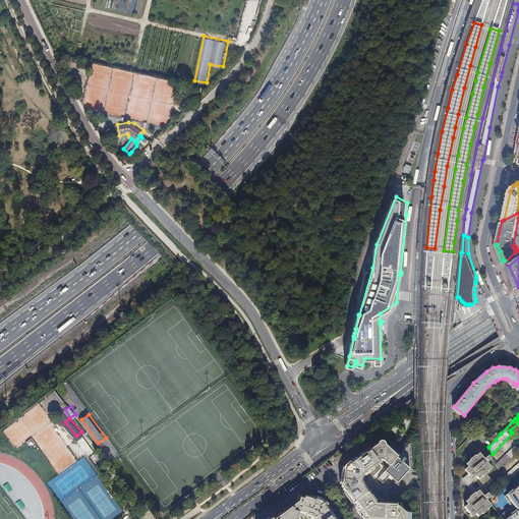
[(498,430),(492,438),(496,440),(501,434),(498,430)]
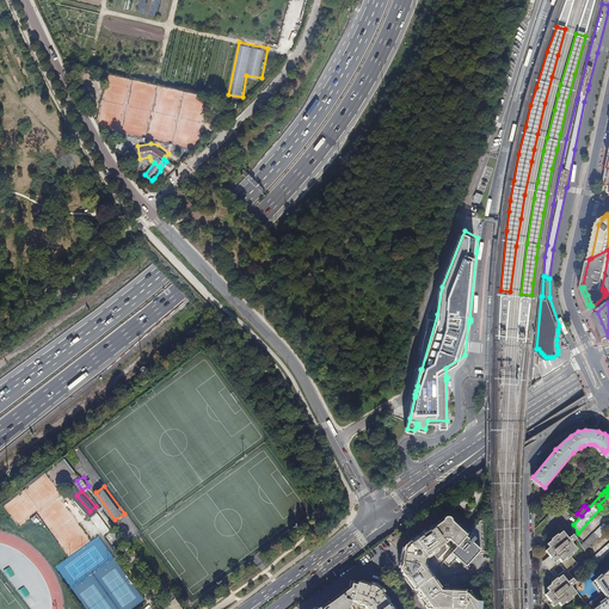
[(93,517),(105,533),(111,528),(99,512),(93,517)]
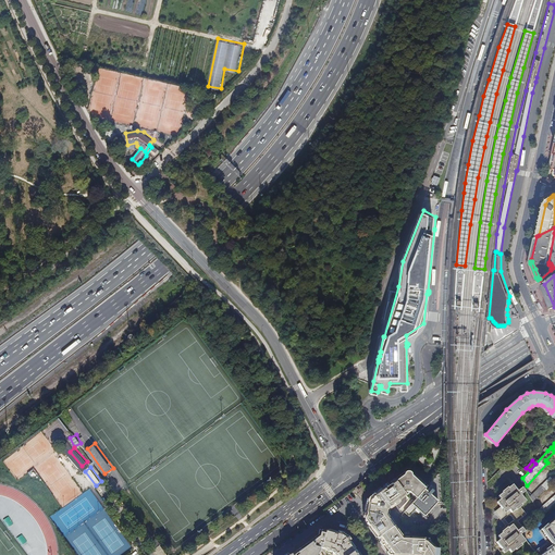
[(418,497),(429,484),(417,472),(414,476),(411,476),(411,475),(408,473),(408,476),(406,476),(404,472),(396,478),(406,491),(407,490),(411,490),(418,497)]
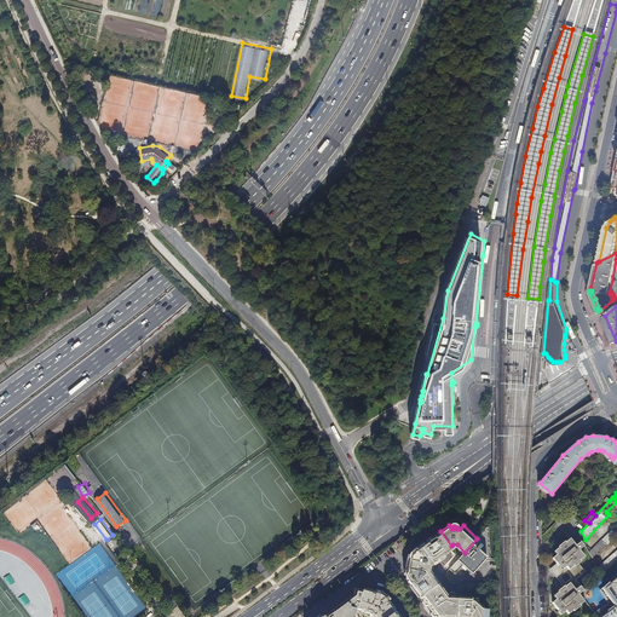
[(465,553),(451,568),(457,572),(466,563),(468,565),(470,566),(472,566),(474,566),(477,566),(480,564),(482,563),(483,559),(483,557),(491,557),(490,526),(488,525),(477,538),(465,553)]
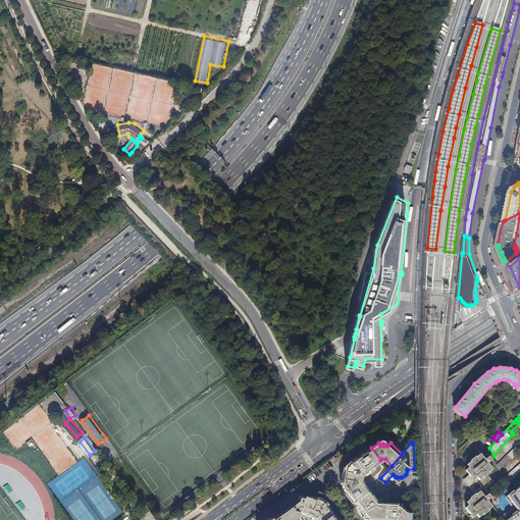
[(356,503),(371,490),(366,483),(366,482),(364,480),(365,476),(367,474),(368,474),(382,463),(380,460),(371,448),(368,450),(368,451),(362,456),(362,455),(353,461),(350,463),(347,465),(345,478),(344,485),(346,488),(348,491),(356,503)]
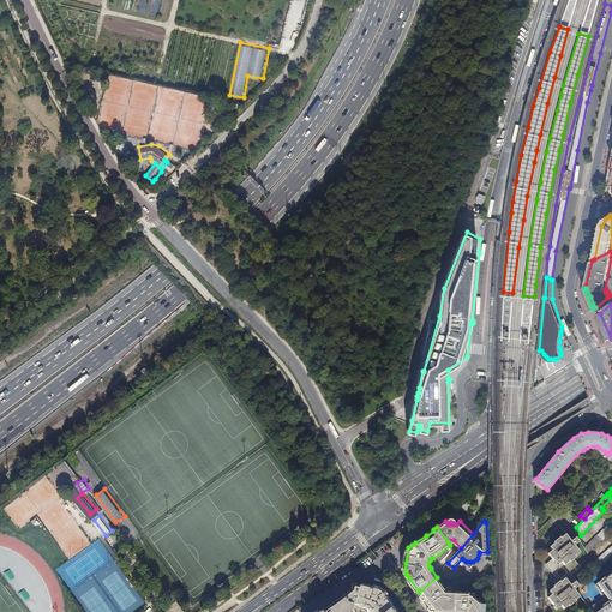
[(571,561),(576,557),(579,555),(577,553),(582,550),(576,544),(581,540),(577,535),(573,539),(569,535),(568,533),(562,538),(562,539),(556,544),(556,543),(551,547),(553,550),(551,552),(549,553),(555,559),(556,562),(558,564),(563,561),(565,563),(570,559),(571,561)]
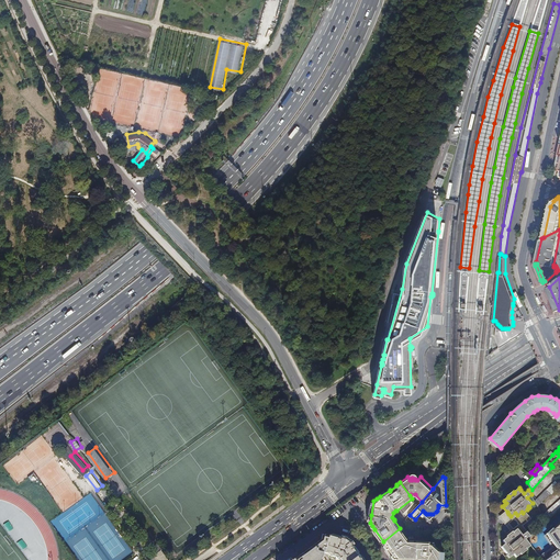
[(548,488),(537,500),(539,504),(552,492),(548,488)]
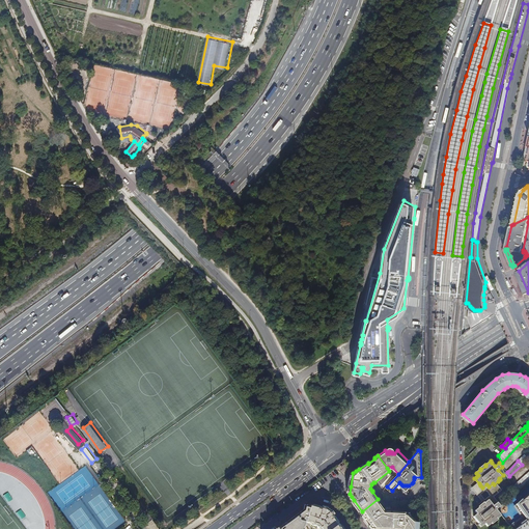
[(528,471),(514,484),(518,491),(528,480),(528,471)]
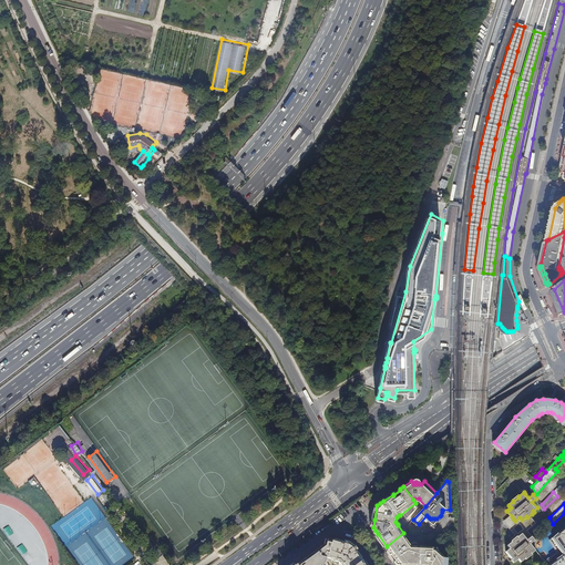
[(513,519),(512,516),(505,521),(516,535),(519,536),(523,533),(528,538),(534,535),(528,528),(536,521),(532,514),(527,517),(526,516),(522,520),(520,517),(515,521),(513,519)]
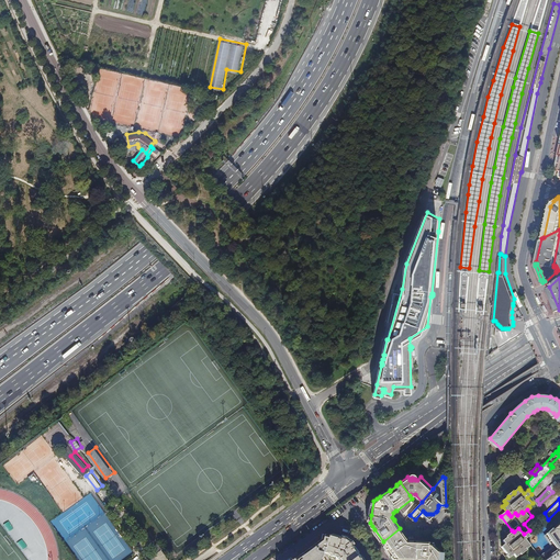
[(9,518),(4,523),(9,530),(14,526),(9,518)]
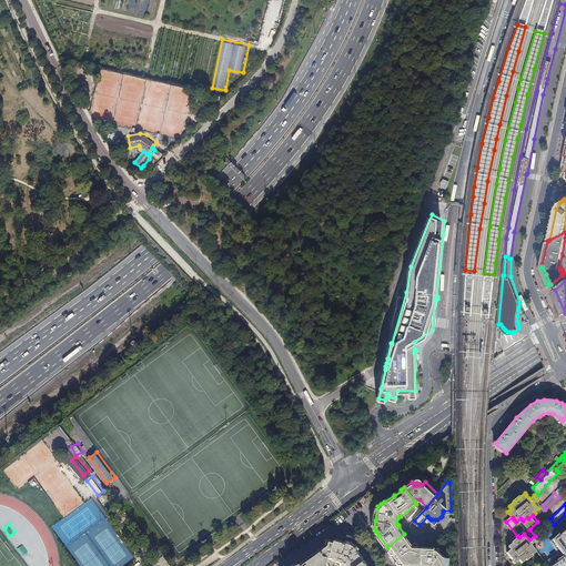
[(565,528),(554,541),(562,552),(548,561),(553,565),(565,565),(565,528)]
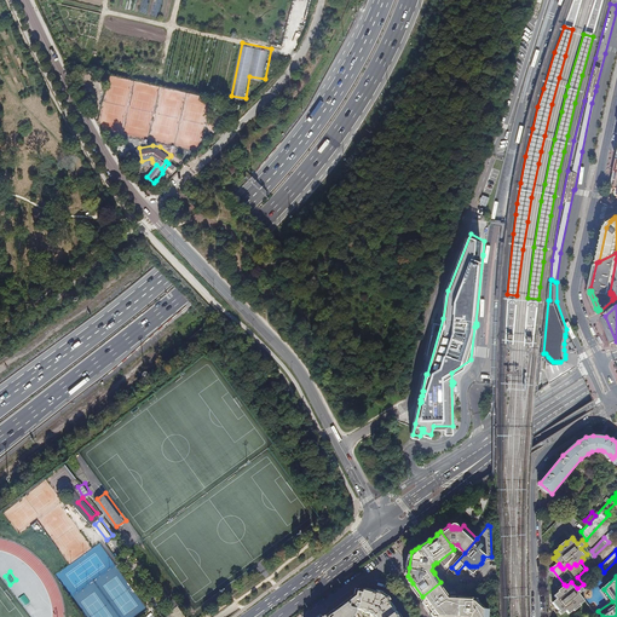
[(448,592),(440,582),(422,597),(428,604),(430,603),(434,611),(433,611),(437,616),(449,616),(450,616),(455,616),(454,616),(490,616),(491,607),(488,607),(479,599),(479,597),(460,595),(460,598),(449,598),(448,595),(449,594),(448,592)]
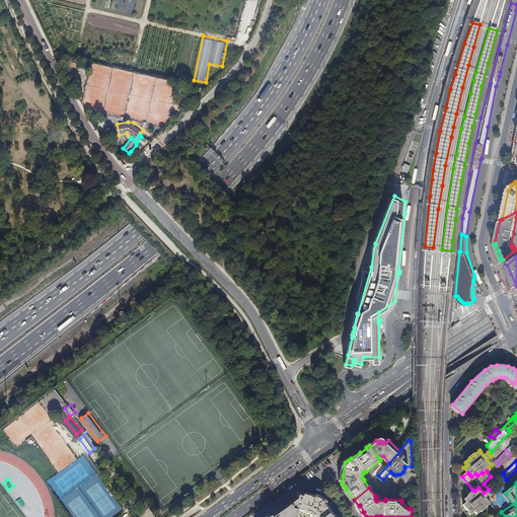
[(474,491),(472,490),(470,492),(470,493),(468,495),(469,496),(465,499),(467,502),(464,505),(469,512),(471,515),(475,511),(477,514),(492,502),(488,497),(491,493),(489,490),(484,493),(478,488),(474,491)]
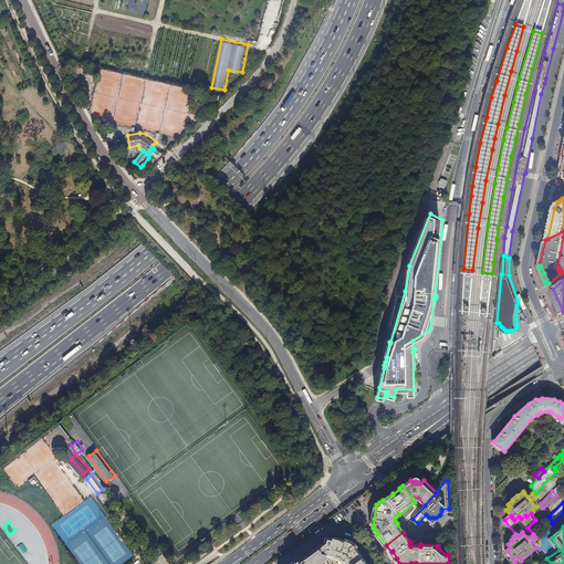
[(369,563),(368,563),(366,563),(364,560),(365,560),(362,555),(361,556),(357,551),(359,550),(355,544),(351,541),(343,539),(342,539),(334,536),(333,539),(329,555),(336,557),(336,560),(336,561),(338,562),(340,560),(343,563),(344,562),(346,563),(369,563)]
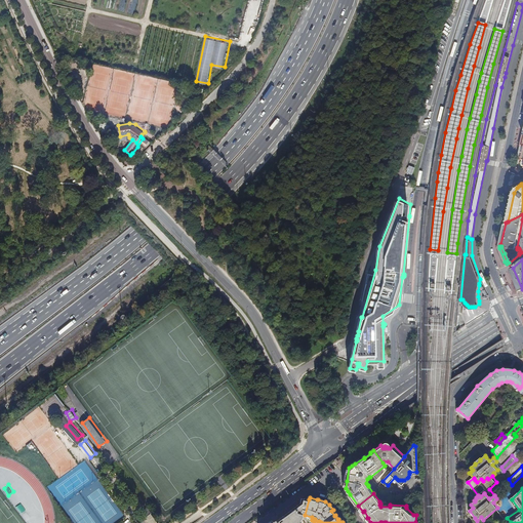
[(304,498),(303,501),(291,510),(278,519),(273,522),(303,522),(304,519),(305,515),(309,499),(307,498),(304,498)]
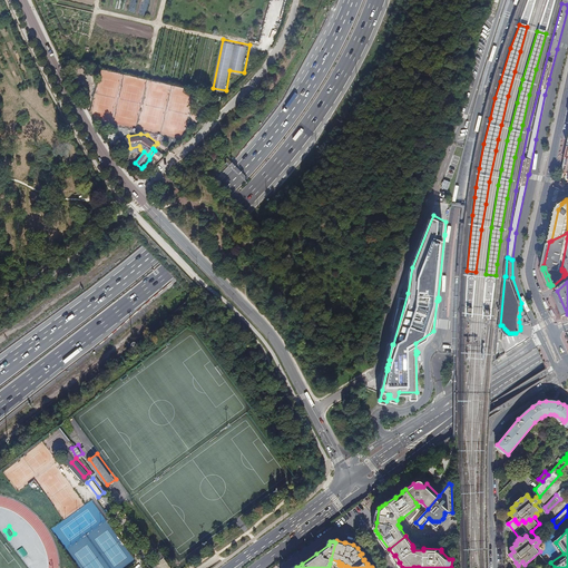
[(158,561),(163,567),(174,567),(165,556),(158,561)]
